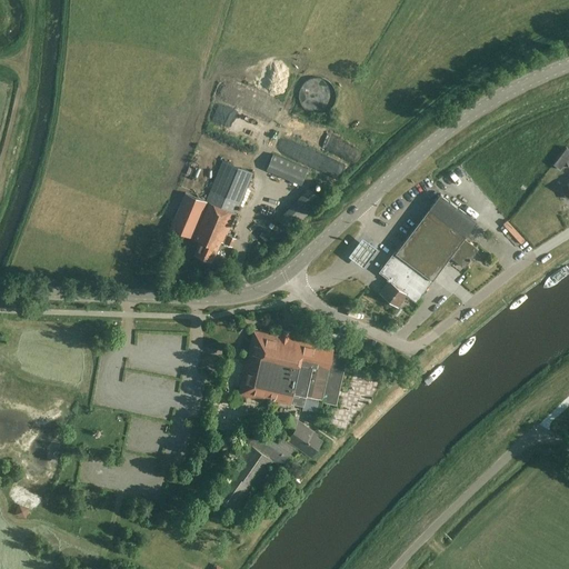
[(331,107),(333,105),(335,101),(336,98),(336,95),(335,91),(333,88),(332,85),(330,82),(327,80),(323,78),(320,77),(317,77),(313,78),(310,79),(307,80),(305,82),(302,86),(300,89),(300,92),(299,96),(300,99),(300,101),(302,105),(305,108),(307,110),(309,111),(312,112),(316,113),(319,113),(322,112),(326,111),(329,109),(331,107)]
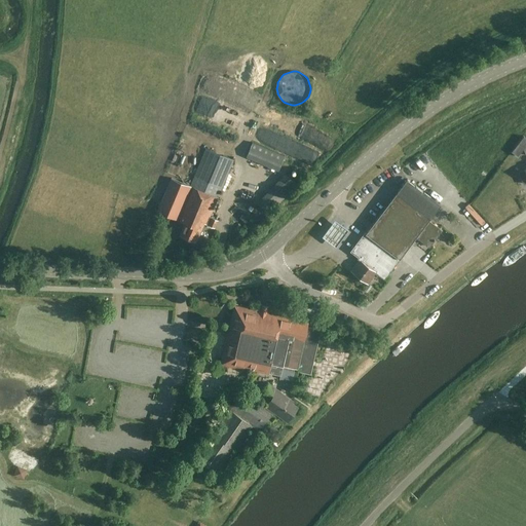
[(279,170),(285,156),(253,143),(247,156),(279,170)]
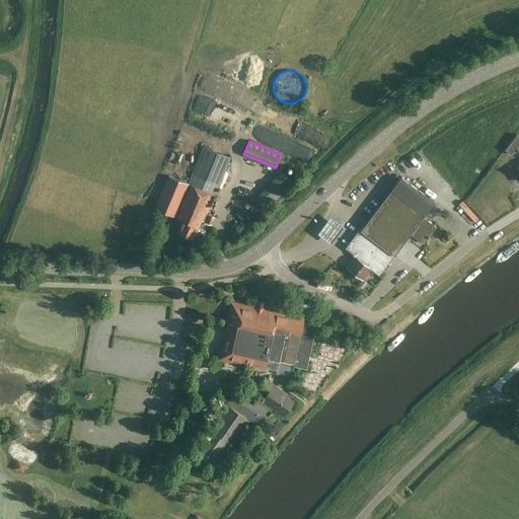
[(204,146),(188,184),(168,175),(155,209),(174,217),(181,220),(176,232),(194,239),(201,220),(205,222),(216,195),(231,158),(204,146)]
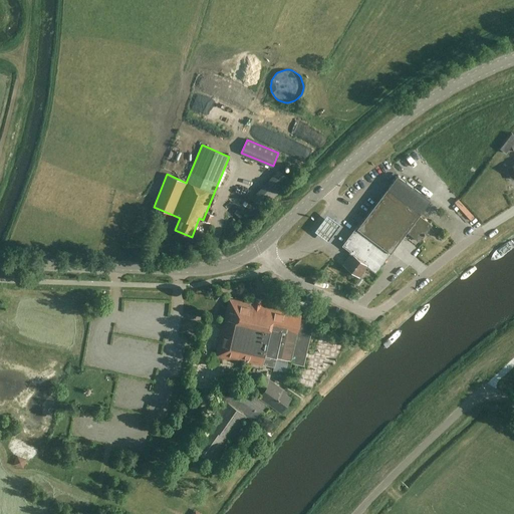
[(290,180),(280,170),(252,199),(262,209),(290,180)]
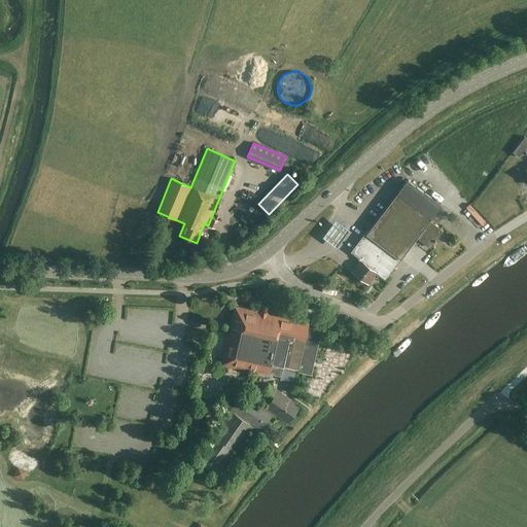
[(431,218),(442,205),(408,179),(406,183),(397,194),(418,208),(431,218)]
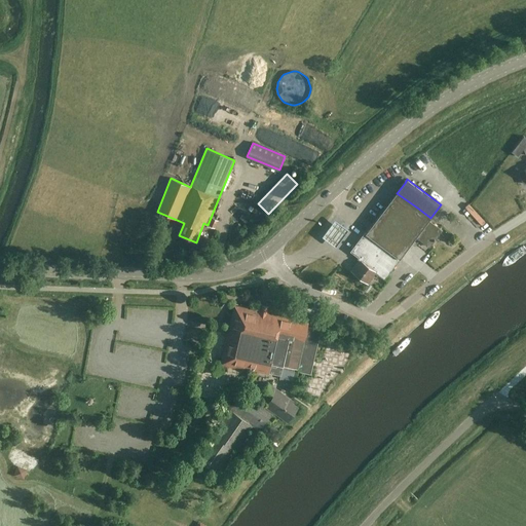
[(397,234),(406,221),(417,208),(397,193),(376,220),(397,234)]
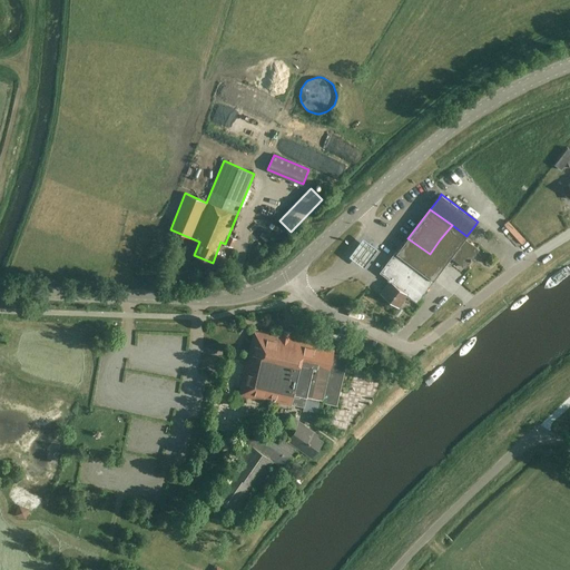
[(440,239),(455,252),(451,257),(465,268),(480,249),(464,238),(467,236),(452,225),(440,239)]
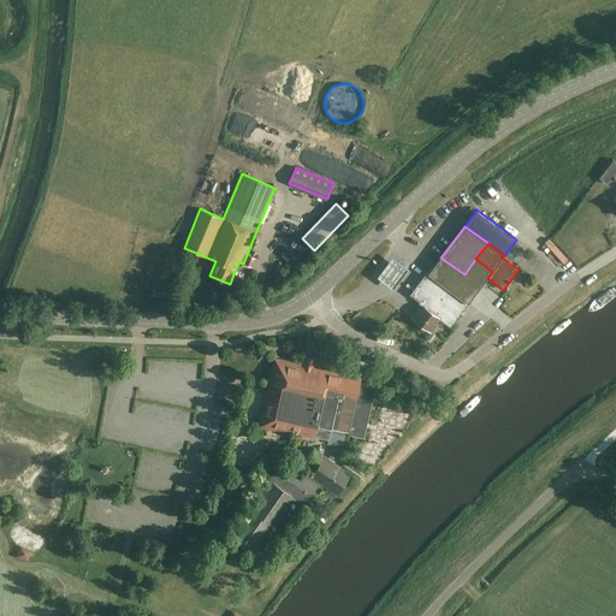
[(248,254),(244,264),(252,267),(255,258),(248,254)]
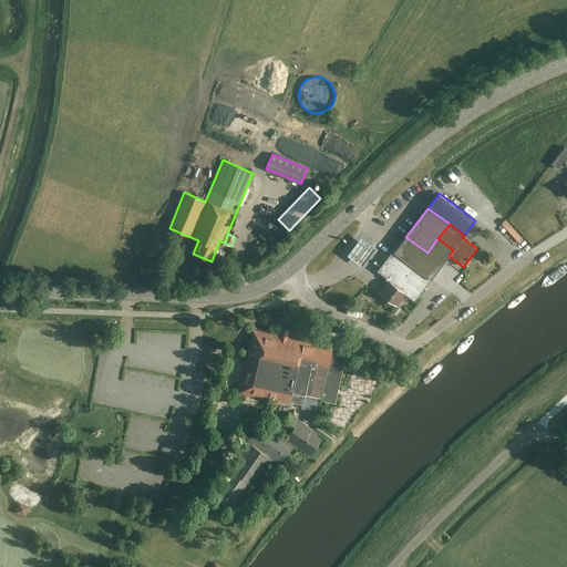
[(428,253),(405,237),(401,244),(422,260),(428,253)]
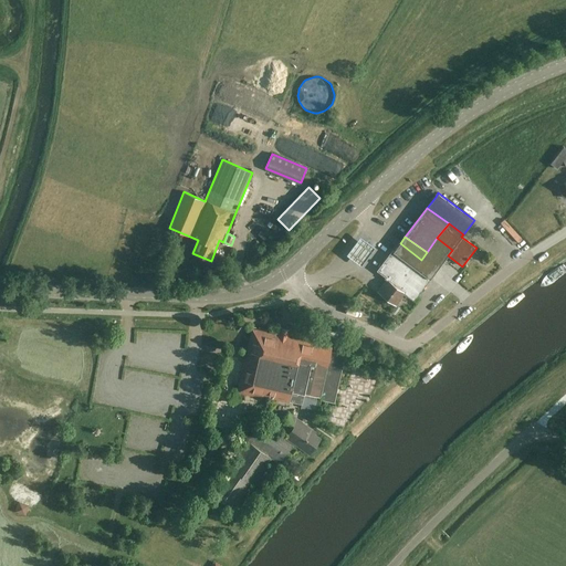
[(448,255),(452,250),(437,238),(427,252),(421,260),(400,243),(394,251),(392,250),(389,254),(408,269),(411,264),(416,266),(415,269),(413,268),(404,280),(420,293),(448,255)]
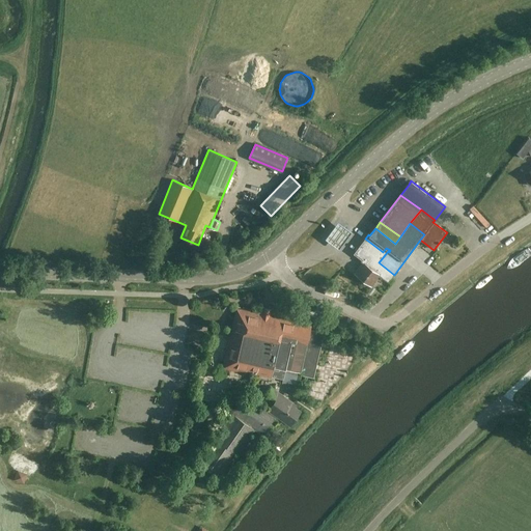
[(337,224),(325,241),(338,251),(351,233),(337,224)]
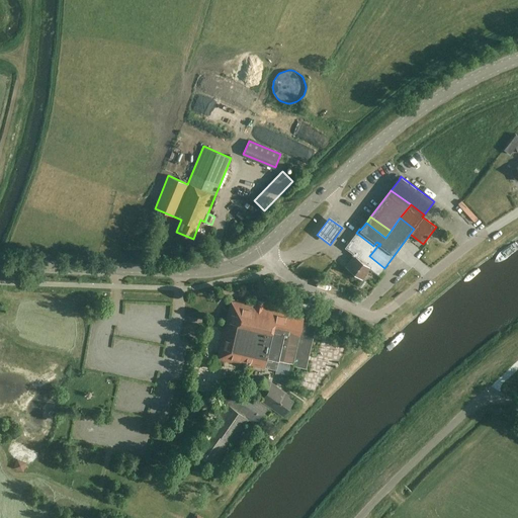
[(376,242),(373,246),(356,233),(345,248),(353,254),(351,255),(353,256),(345,267),(363,280),(370,269),(378,275),(384,268),(369,256),(378,245),(379,246),(380,244),(376,242)]
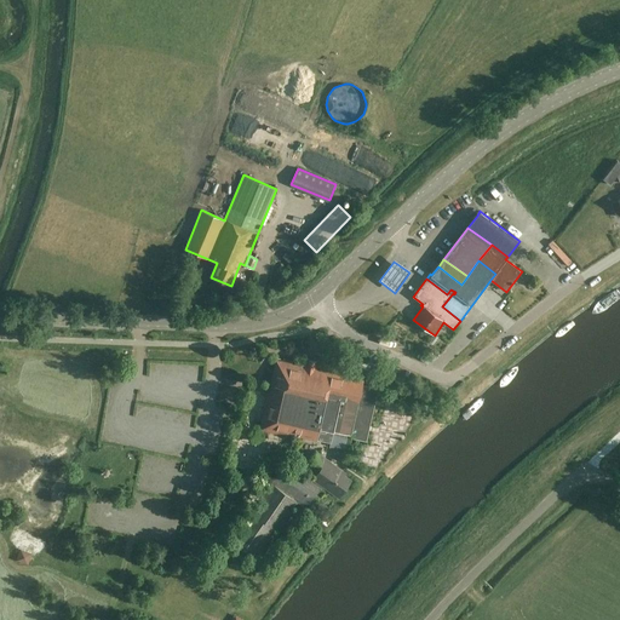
[(292,434),(331,442),(333,430),(350,434),(350,436),(351,436),(366,440),(378,389),(362,385),(363,382),(332,374),(332,375),(315,372),(317,365),(306,363),(305,368),(277,361),(260,431),(286,437),(290,438),(292,434)]
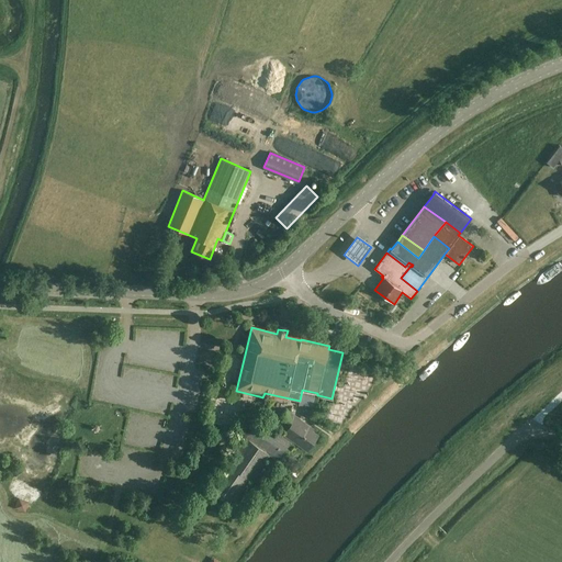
[(316,408),(318,395),(317,395),(317,393),(302,390),(300,401),(299,404),(316,408)]
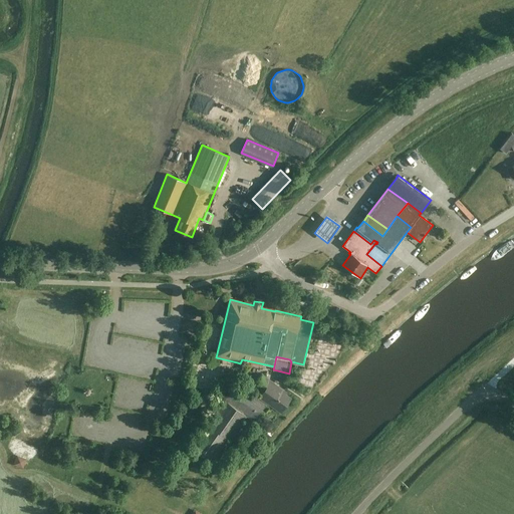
[(255,384),(264,391),(260,397),(281,412),(290,398),(284,394),(286,392),(274,383),(275,382),(262,374),(255,384)]
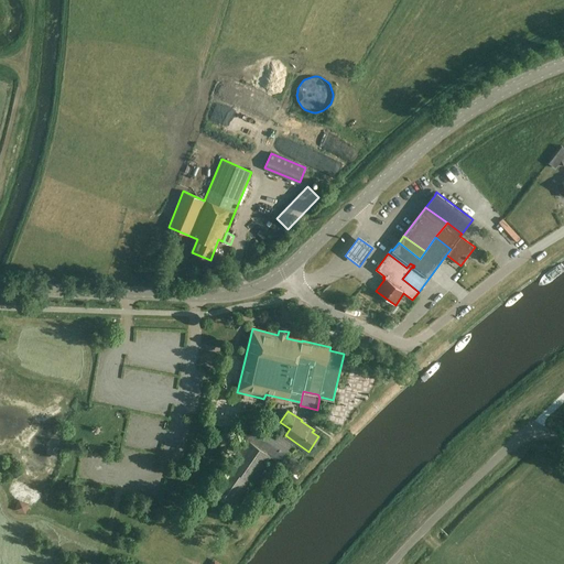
[(294,445),(259,421),(246,441),(209,491),(232,508),(251,483),(252,484),(272,457),(281,464),(294,445)]
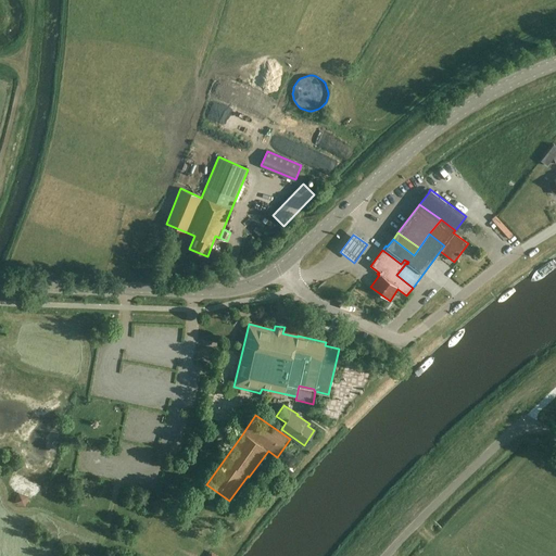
[(323,437),(317,443),(323,447),(328,441),(323,437)]
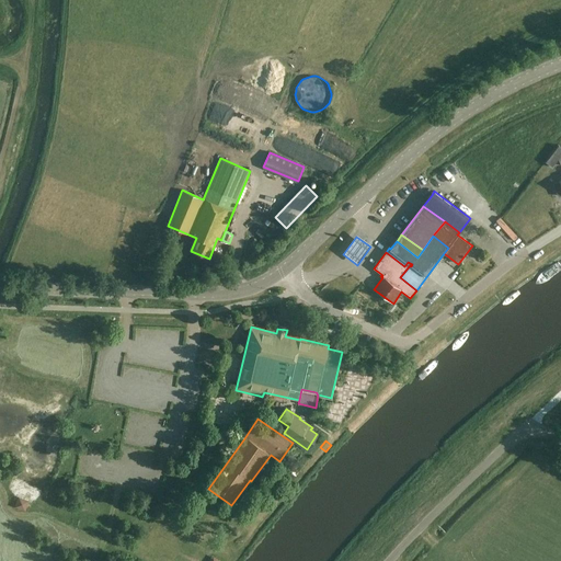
[(26,503),(18,499),(14,508),(23,512),(26,503)]
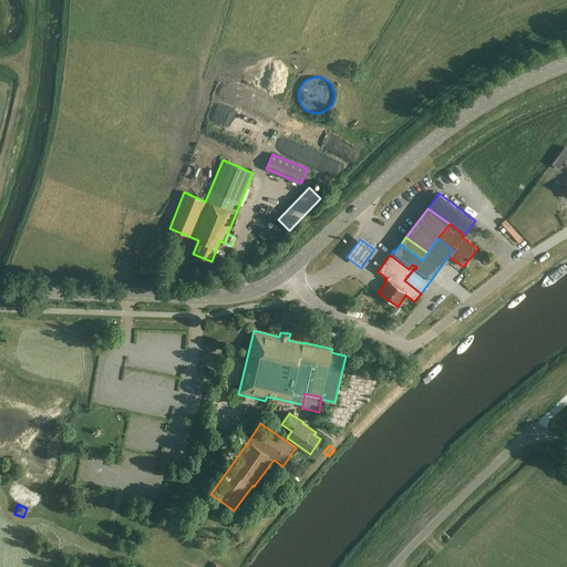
[(227,533),(234,525),(229,521),(223,528),(227,533)]
